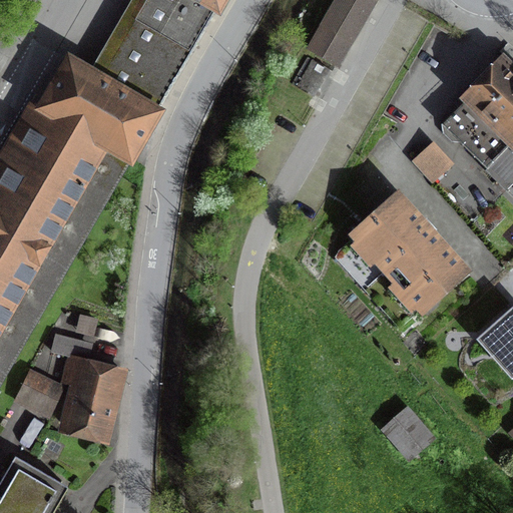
[(0,384),(222,0),(148,0),(102,79),(70,60),(42,108),(43,108),(0,181),(0,384)]
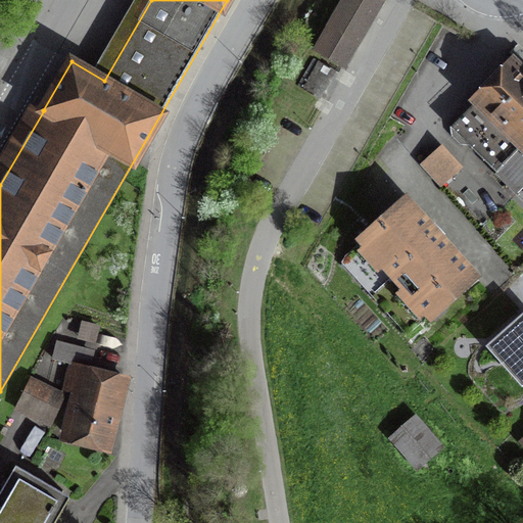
[(380,0),(345,0),(317,50),(343,65),(380,0)]
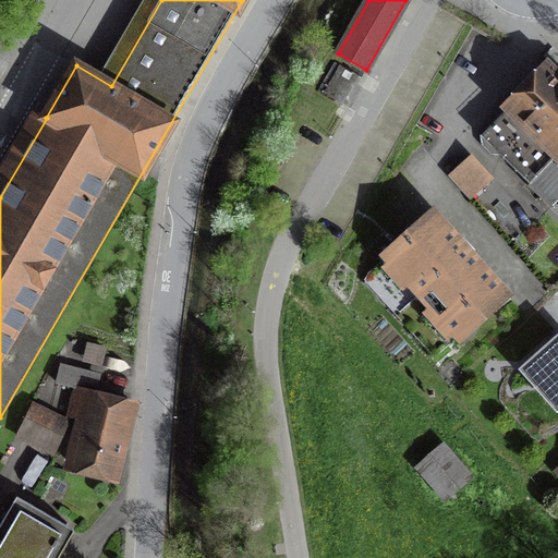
[(358,76),(334,62),(317,91),(341,105),(358,76)]
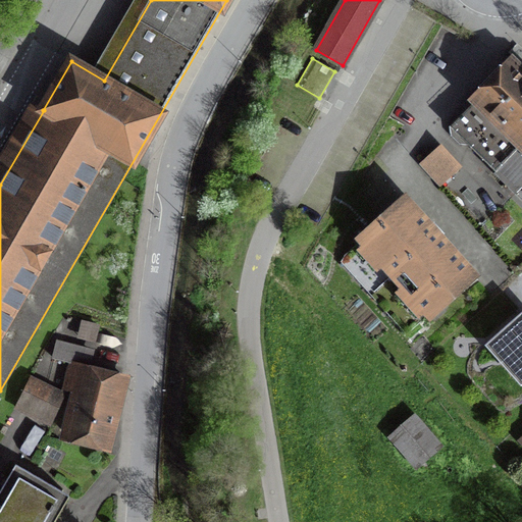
[(521,64),(515,59),(451,127),(452,136),(459,144),(469,145),(496,171),(497,170),(515,188),(521,180),(521,64)]
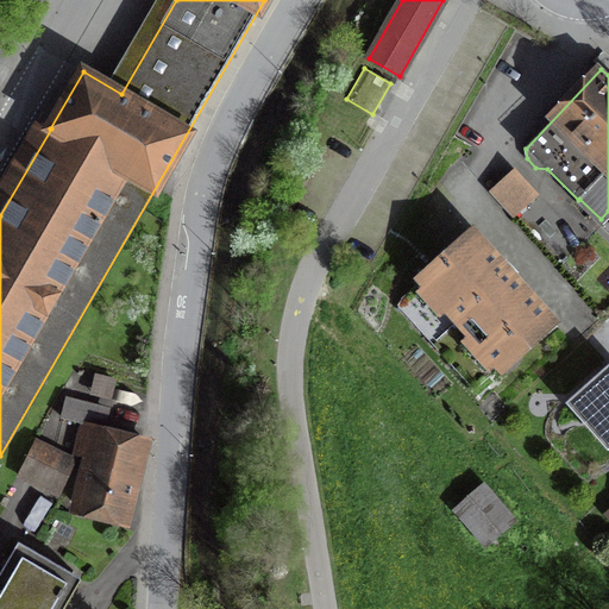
[(514,173),(493,190),(513,214),(534,196),(514,173)]
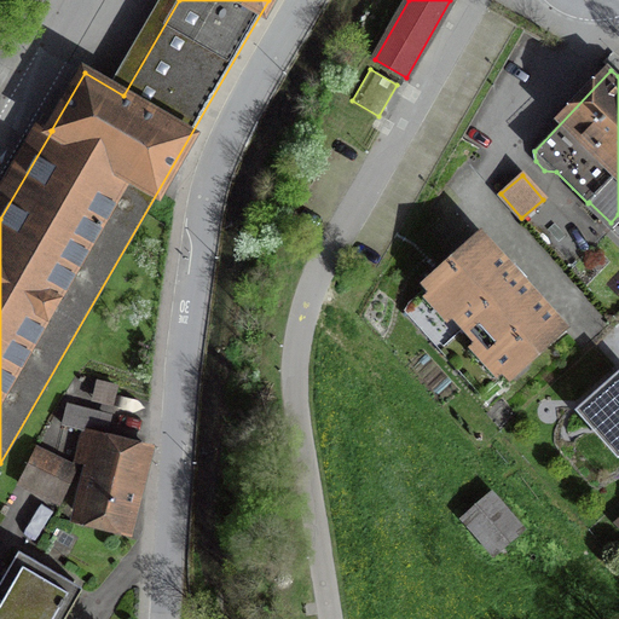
[(409,302),(404,311),(482,397),(562,324),(481,235),(428,282),(429,283),(409,302)]
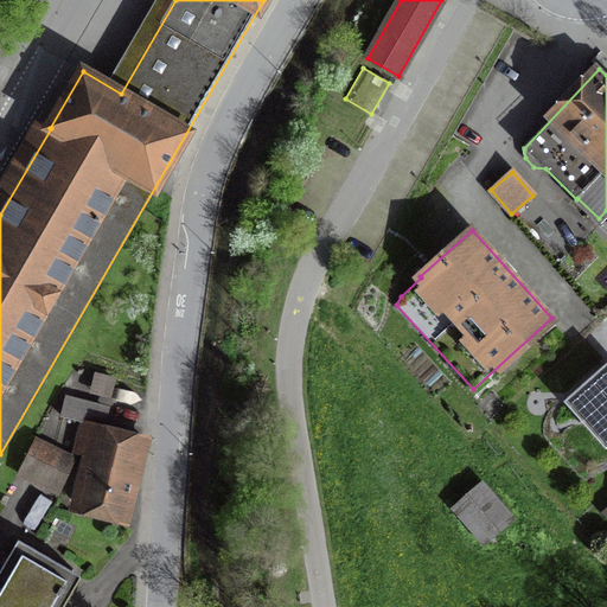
[(606,364),(567,401),(582,419),(594,408),(606,422),(606,364)]
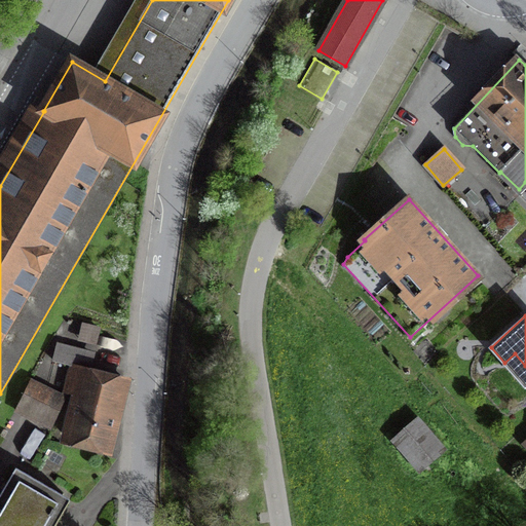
[(106,450),(124,378),(86,369),(90,353),(58,345),(53,361),(71,365),(66,387),(81,391),(69,440),(106,450)]
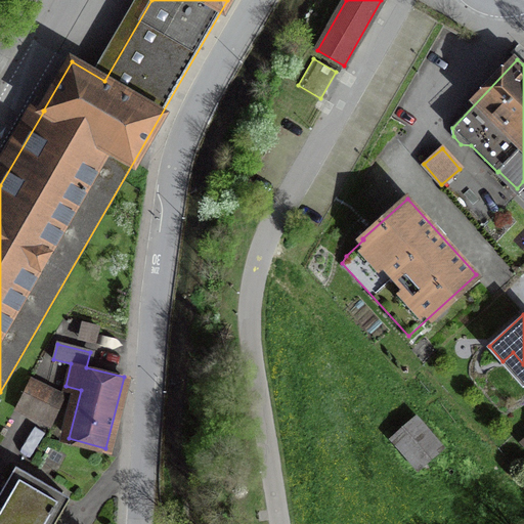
[(413,418),(391,437),(419,469),(441,448),(413,418)]
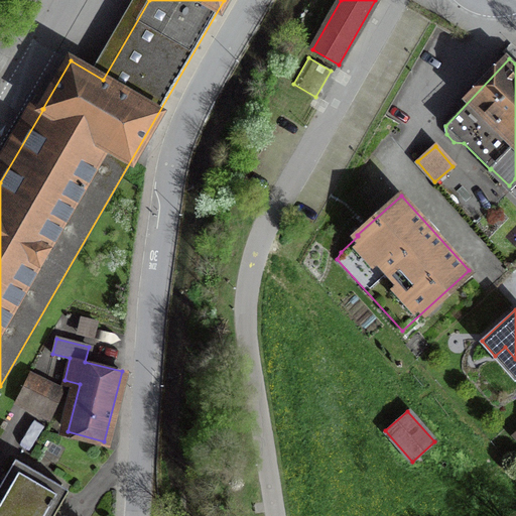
[(0,515),(46,515),(65,487),(15,459),(0,484),(0,515)]
